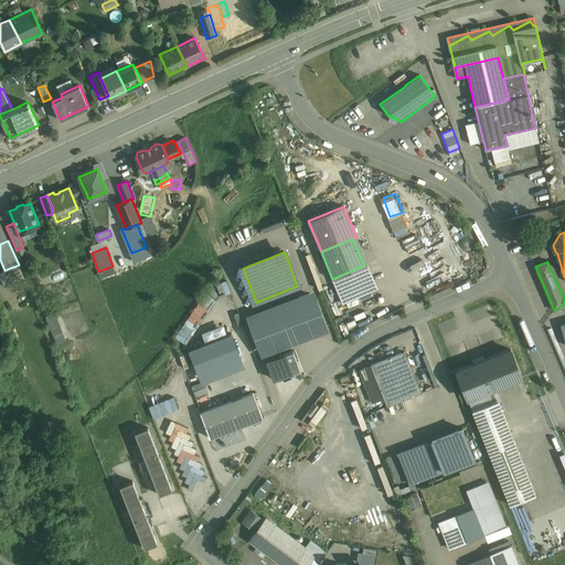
[(364,265),(332,279),(343,302),(374,289),(370,278),(373,276),(368,264),(364,265)]
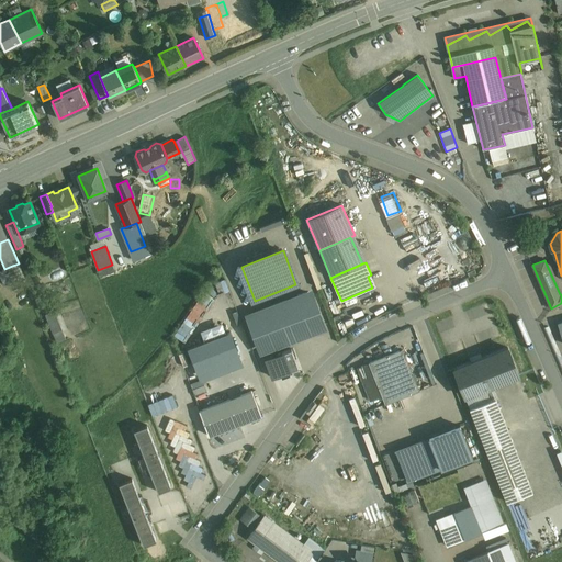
[(12,266),(4,269),(0,270),(0,276),(4,285),(18,279),(14,271),(12,266)]
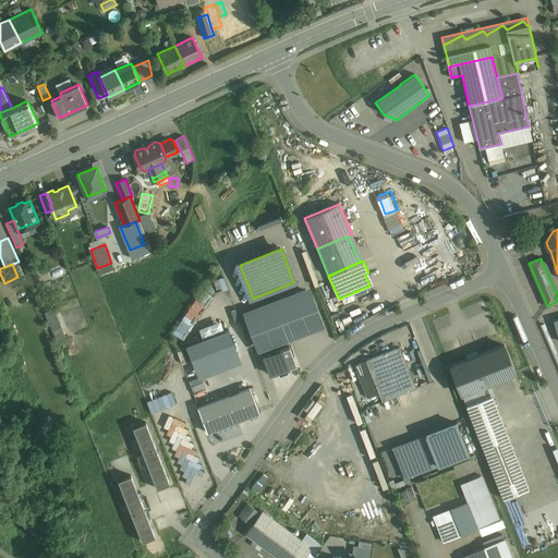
[(256,305),(304,288),(303,282),(254,300),(256,305)]
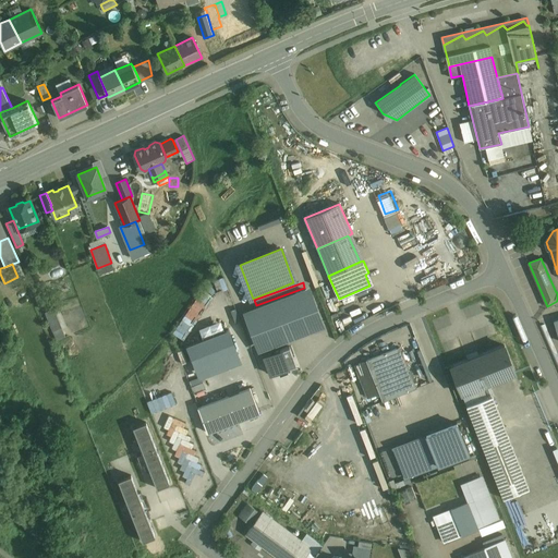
[(308,292),(247,315),(259,347),(265,343),(305,328),(320,323),(308,292)]
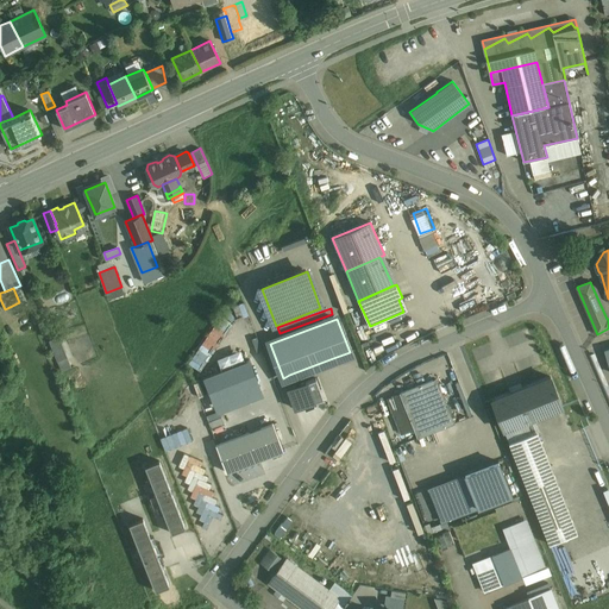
[(63,337),(50,341),(62,372),(75,368),(63,337)]
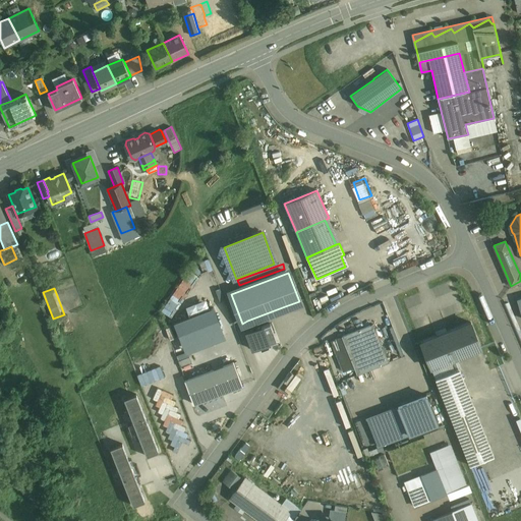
[(471,322),(421,342),(430,367),(481,348),(471,322)]
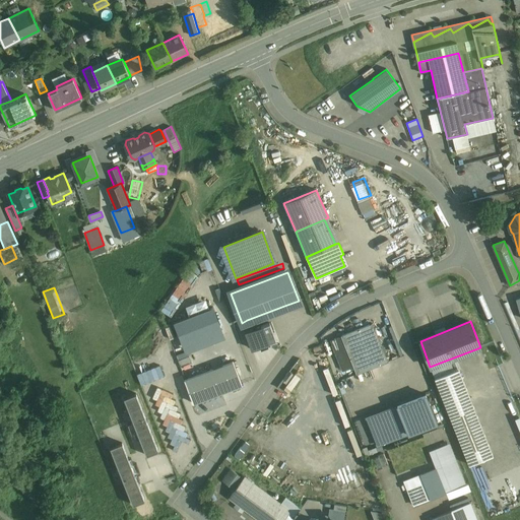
[(373,323),(341,336),(353,367),(356,374),(388,361),(373,323)]
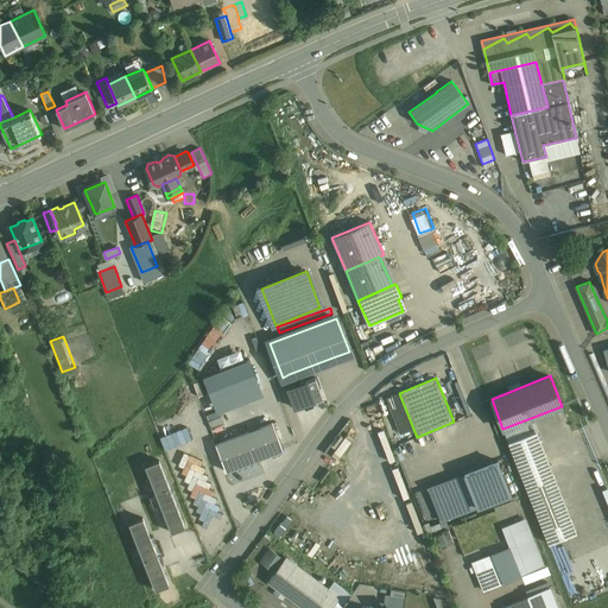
[(305,381),(287,387),(295,407),(312,401),(305,381)]
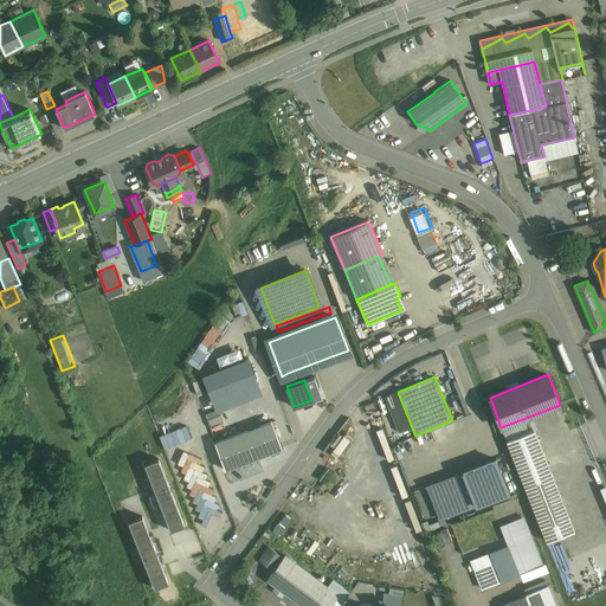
[(331,403),(324,387),(317,391),(324,406),(331,403)]
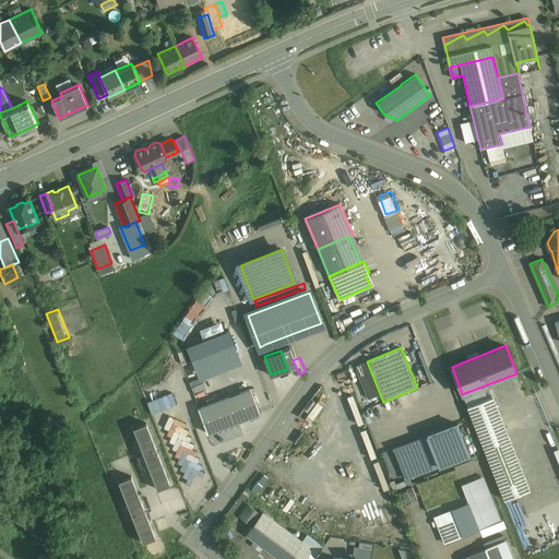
[(367,361),(355,366),(368,399),(380,394),(367,361)]
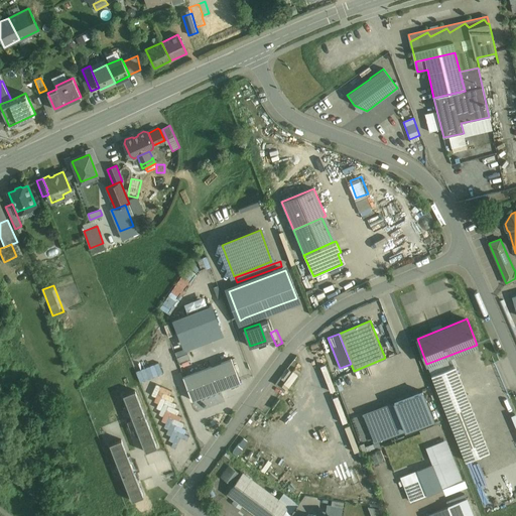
[(231,358),(183,376),(191,400),(240,382),(231,358)]
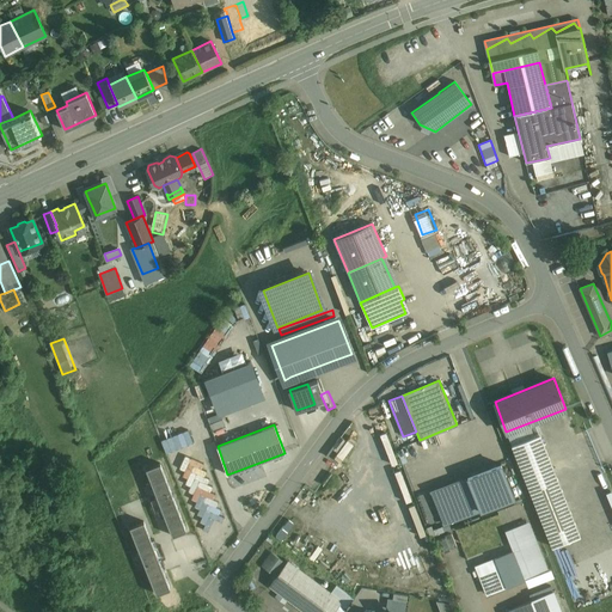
[(539,434),(512,445),(552,546),(558,544),(580,536),(539,434)]
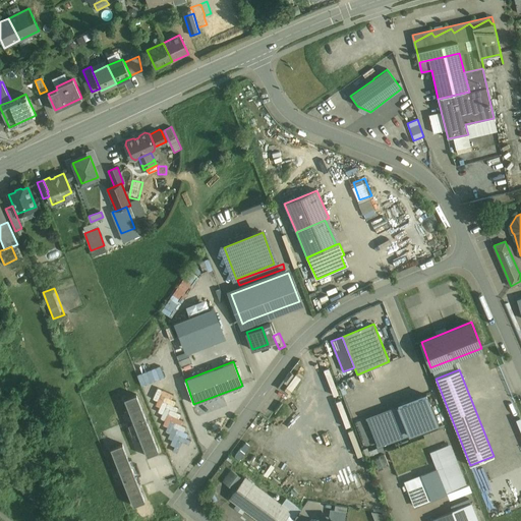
[(136,395),(124,399),(147,456),(159,451),(136,395)]
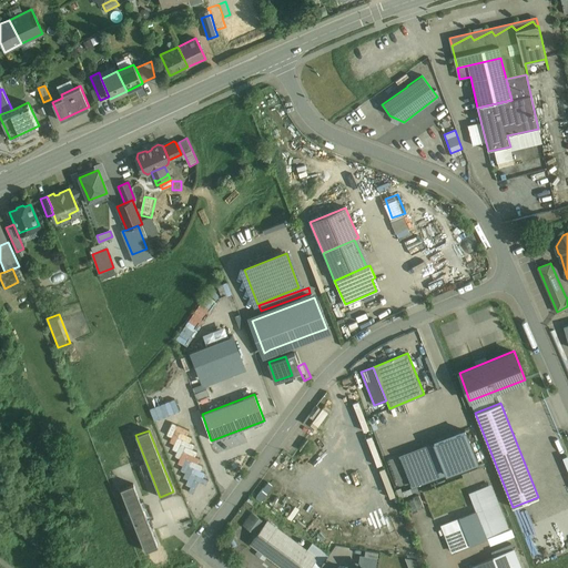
[(466,430),(399,455),(412,486),(477,462),(466,430)]
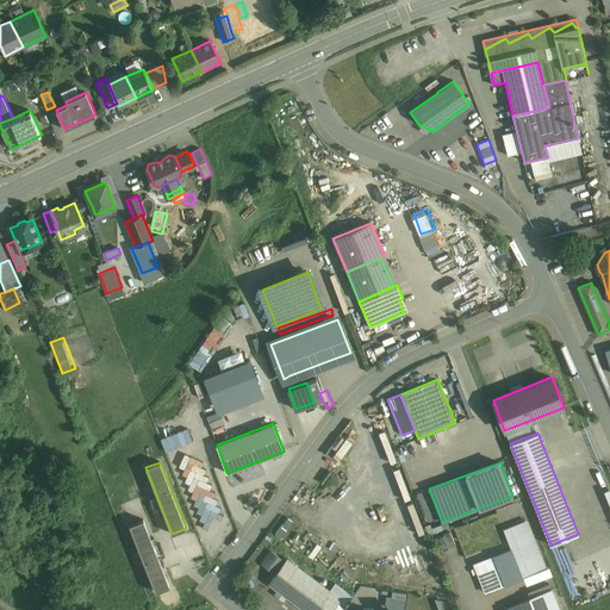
[(291,516),(277,531),(282,537),(297,522),(291,516)]
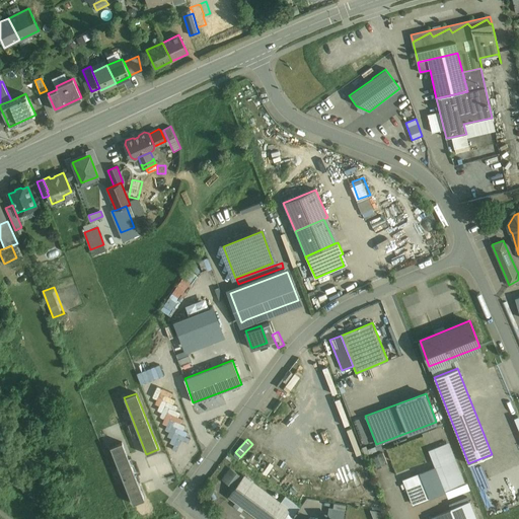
[(122,443),(109,447),(132,504),(144,499),(122,443)]
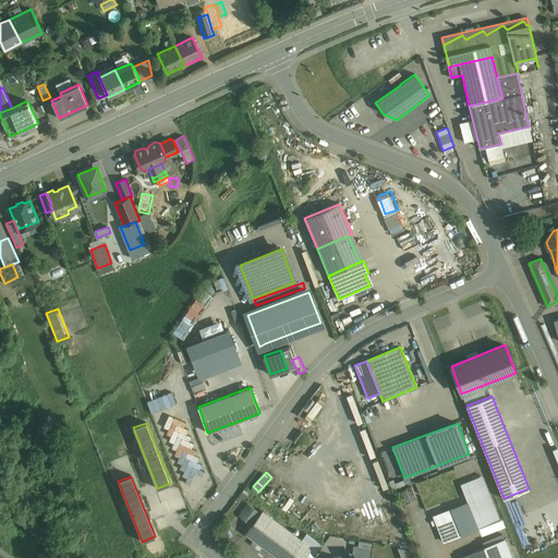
[(481,477),(465,484),(481,525),(497,519),(481,477)]
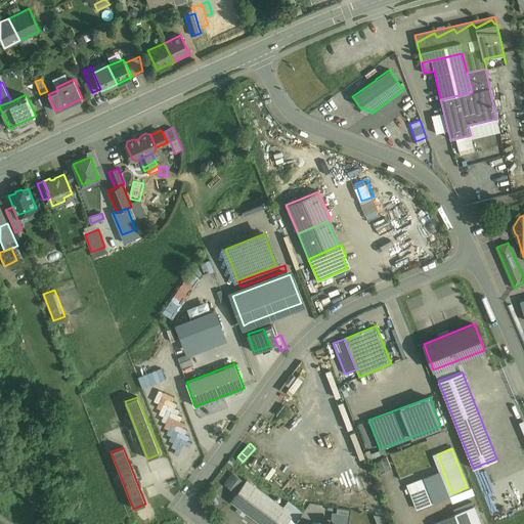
[(381,459),(385,470),(393,467),(389,455),(381,459)]
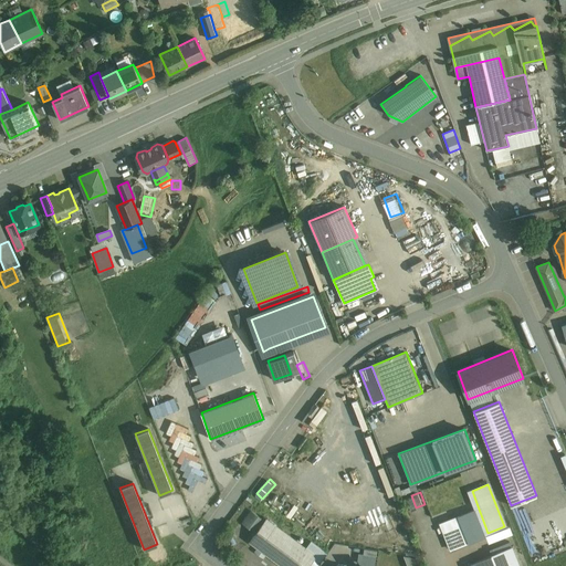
[(266,519),(249,506),(241,517),(258,530),(266,519)]
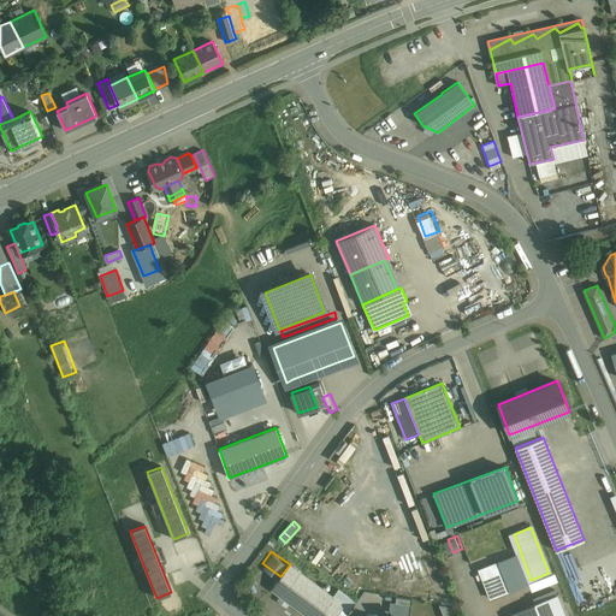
[(333,615),(343,604),(307,578),(290,564),(280,576),(272,588),(308,615),(333,615)]
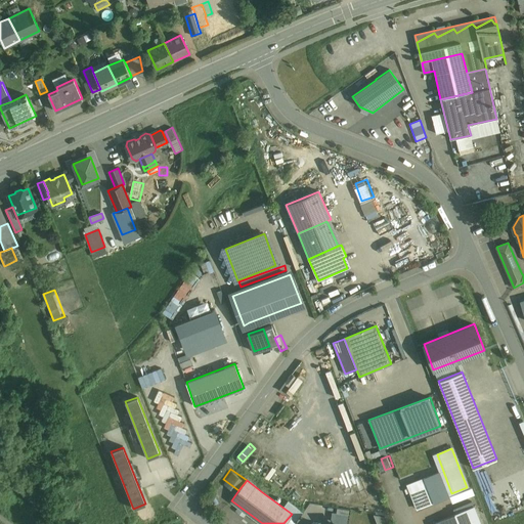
[(424,480),(417,483),(408,486),(408,488),(410,491),(417,507),(425,504),(432,500),(424,480)]
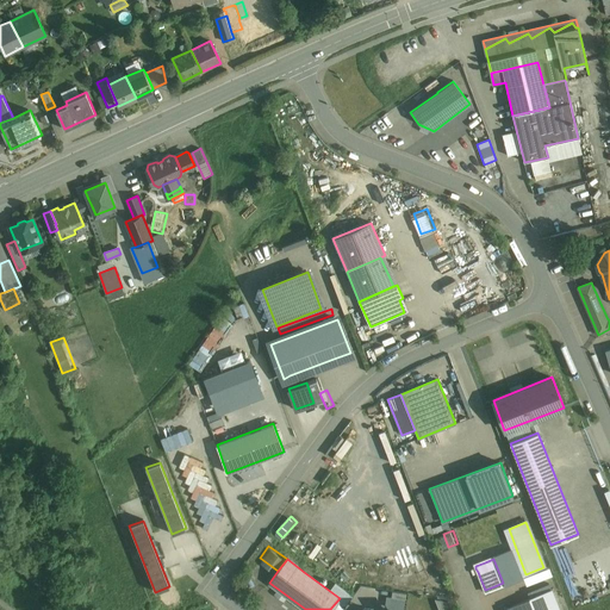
[(559,609),(552,590),(534,597),(539,609),(559,609)]
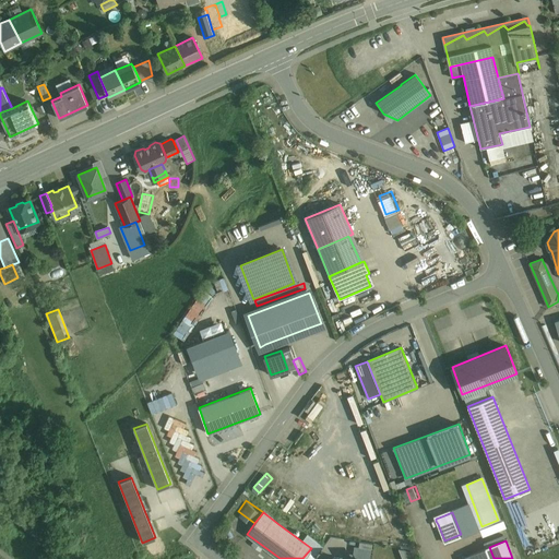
[(412,558),(408,547),(399,550),(402,558),(412,558)]
